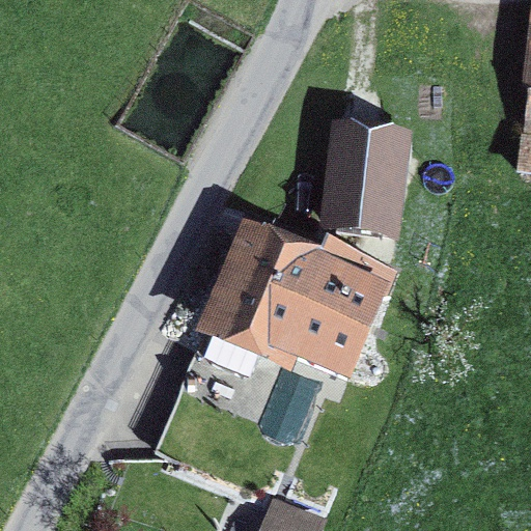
[(530,142),(525,142),(521,172),(530,173),(530,142)]
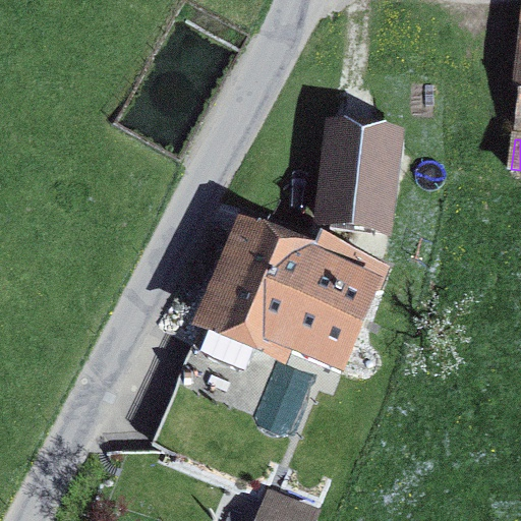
[(340,140),(330,230),(377,233),(386,145),(340,140)]
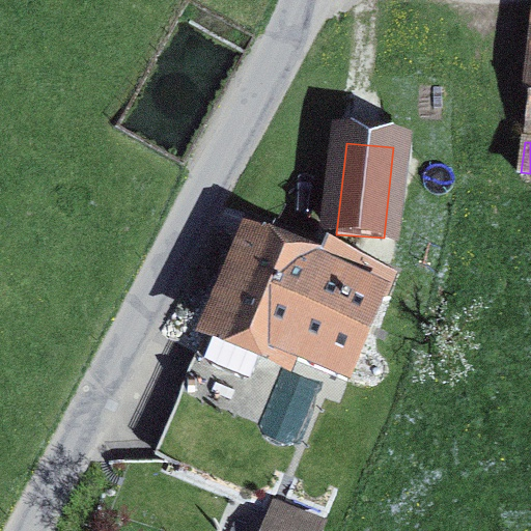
[(318,275),(250,247),(207,353),(212,361),(243,374),(252,370),(263,342),(350,378),(384,299),(380,297),(391,271),(343,251),(334,273),(322,268),(318,275)]
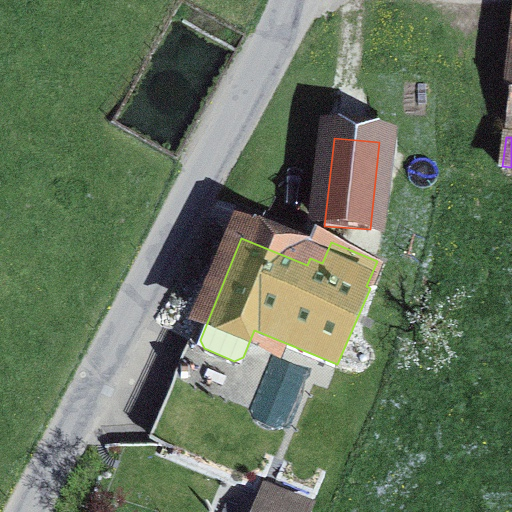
[(270,490),(260,511),(299,511),(303,503),(270,490)]
